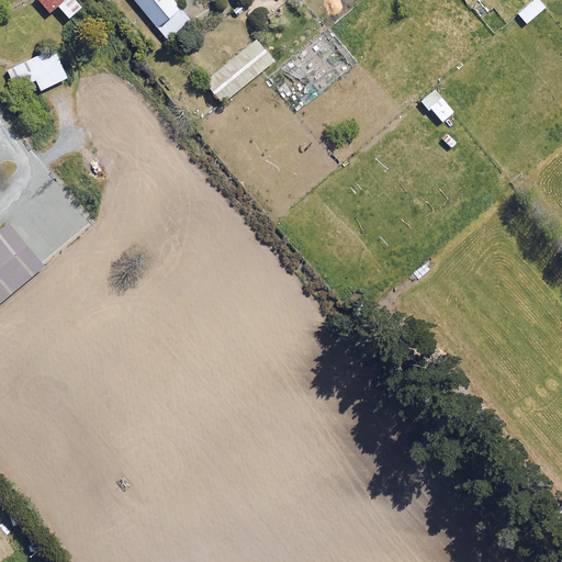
[(40,0),(51,12),(59,6),(70,19),(83,7),(77,0),(40,0)]
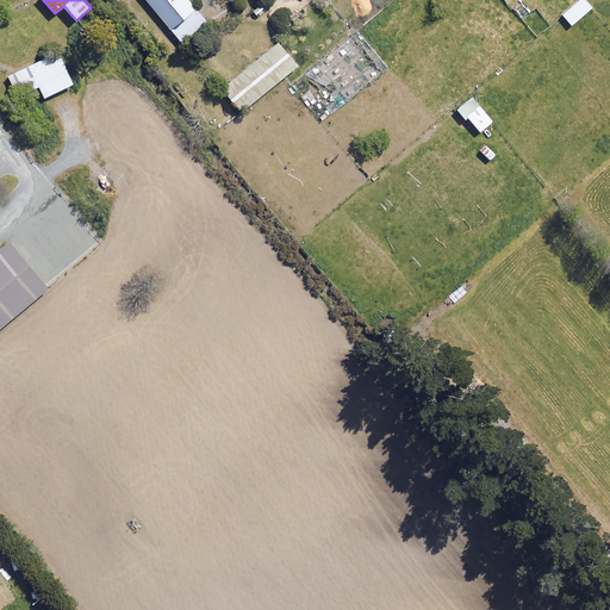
[(147,0),(184,43),(207,23),(188,0),(147,0)]
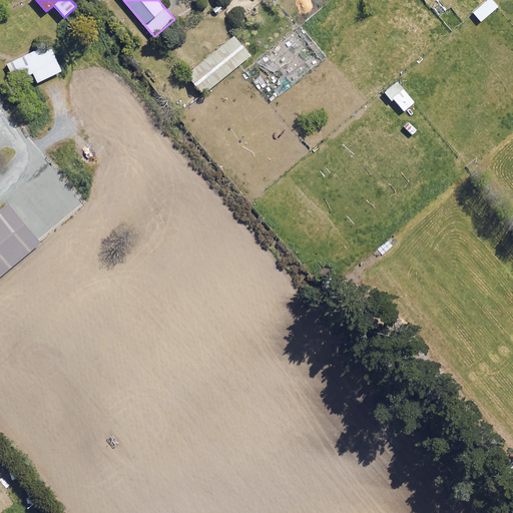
[(497,9),(489,0),(485,0),(471,13),(480,23),(497,9)]
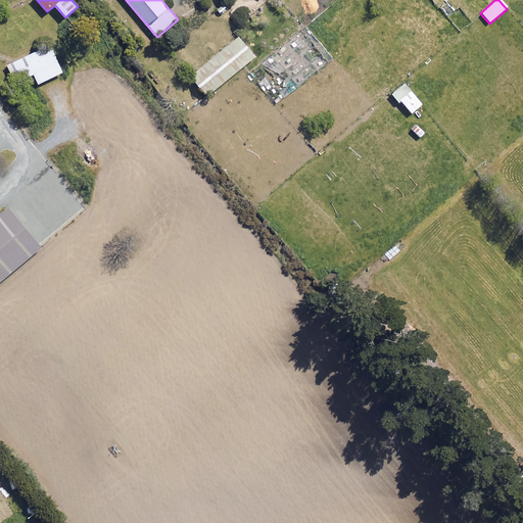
[(256,56),(239,36),(191,76),(194,81),(207,96),(245,65),(256,56)]
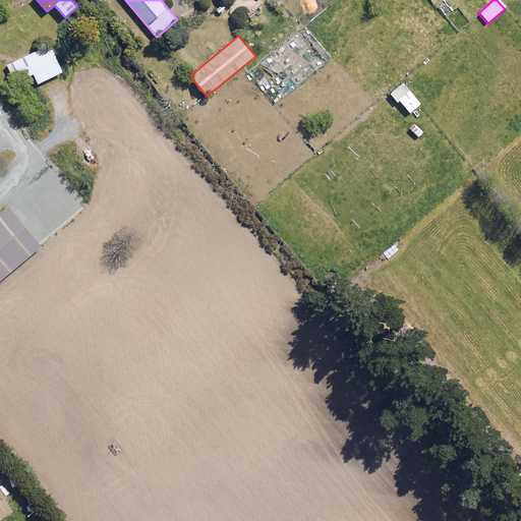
[(31,52),(6,63),(11,75),(25,68),(31,77),(35,75),(39,83),(64,72),(51,43),(31,52)]
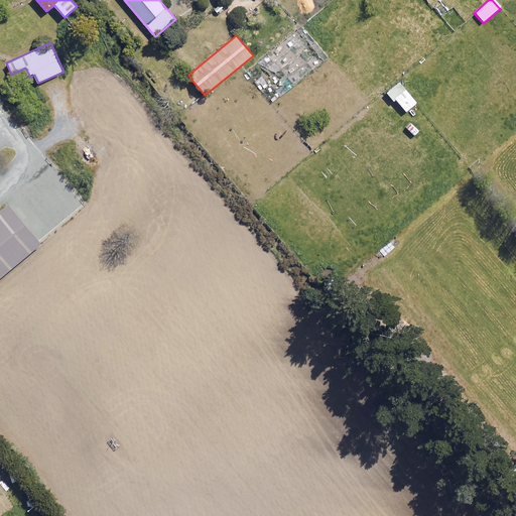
[(401,82),(387,93),(394,102),(395,101),(404,113),(417,103),(401,82)]
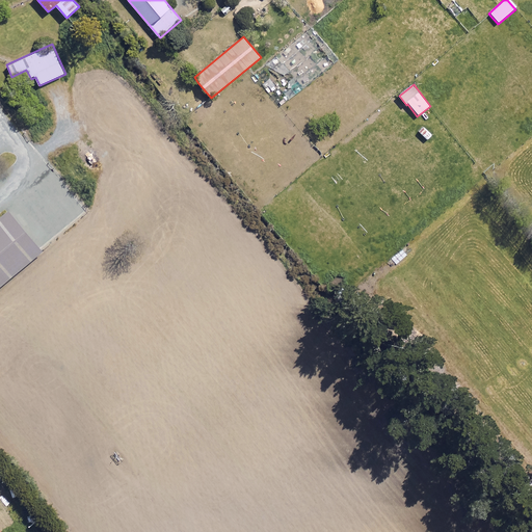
[(11,216),(0,225),(0,291),(44,255),(11,216)]
